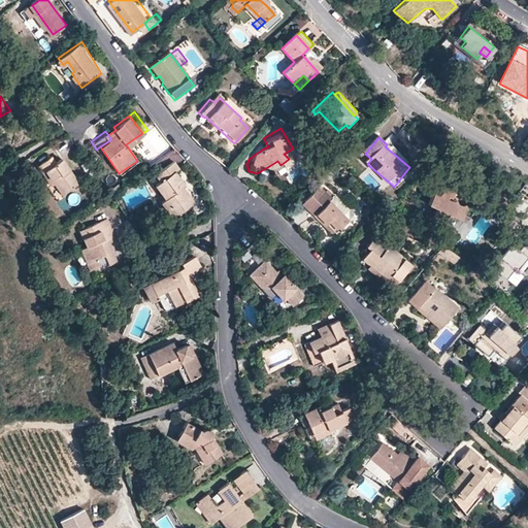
[(268,146),(263,138),(258,141),(262,150),(268,146)]
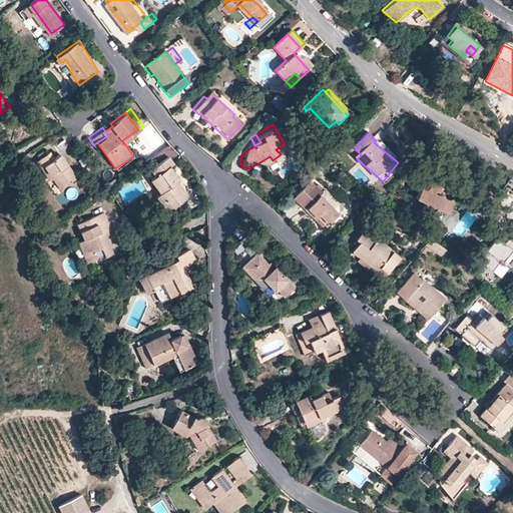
[(380,137),(376,140),(374,142),(398,162),(403,157),(380,137)]
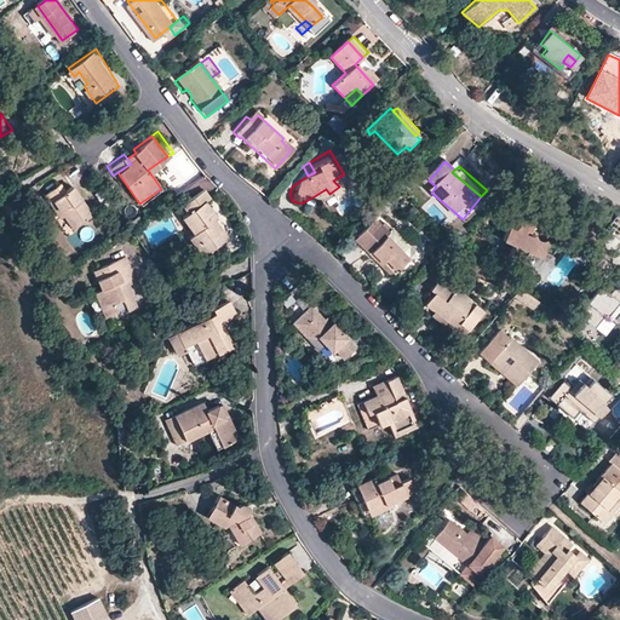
[(348,179),(344,174),(333,181),(339,187),(348,179)]
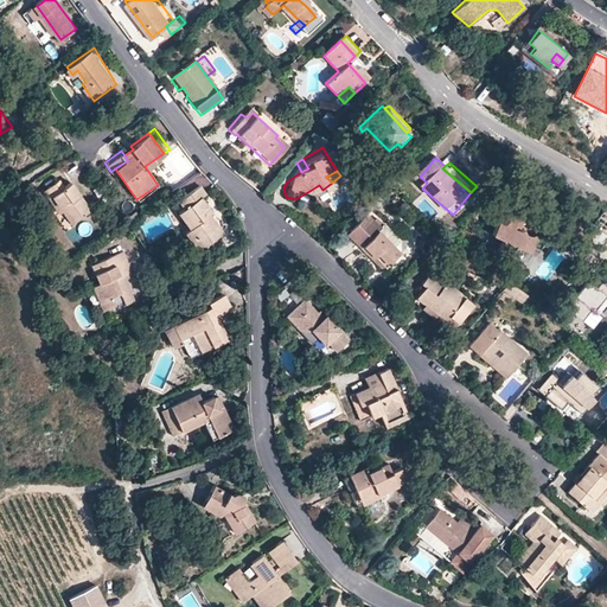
[(40,190),(46,199),(52,195),(57,203),(52,208),(57,213),(62,210),(72,225),(90,212),(69,179),(61,184),(56,178),(40,190)]
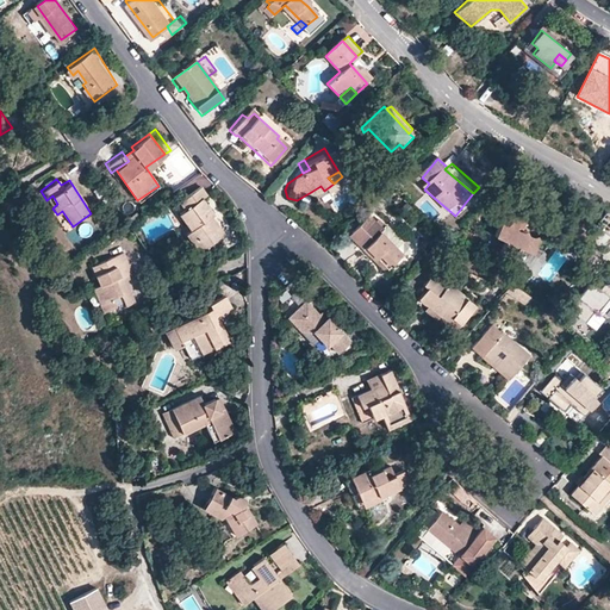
[(200,238),(205,244),(223,231),(219,225),(215,228),(207,218),(215,213),(203,197),(209,193),(203,184),(179,200),(185,209),(179,213),(188,226),(184,230),(193,243),(200,238)]
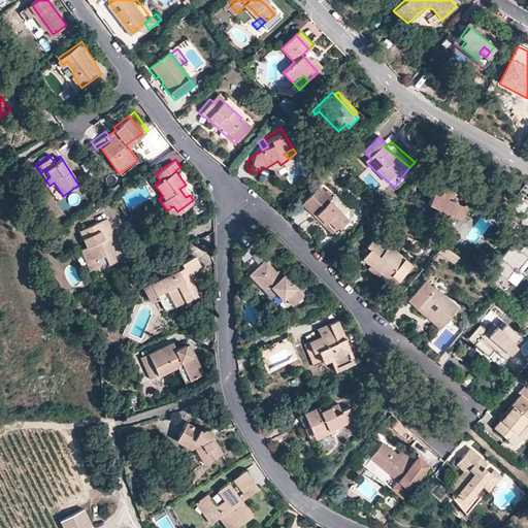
[(273,170),(281,165),(277,161),(269,166),(273,170)]
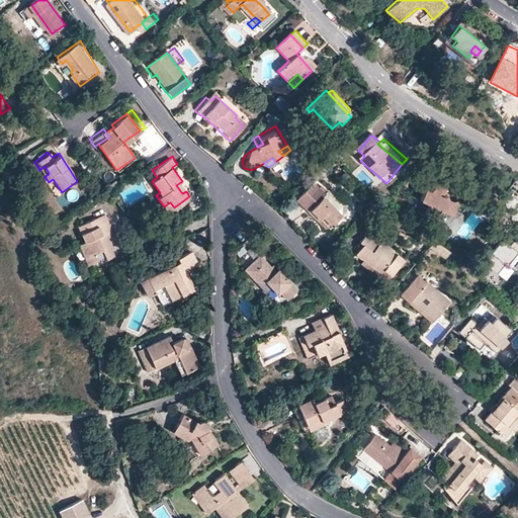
[(45,166),(39,170),(45,177),(49,173),(45,166)]
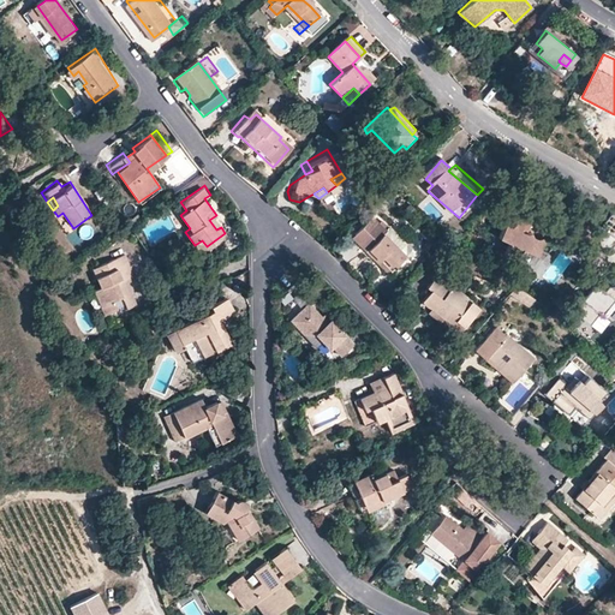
[(537,224),(549,228),(556,220),(544,210),(529,209),(526,221),(537,224)]
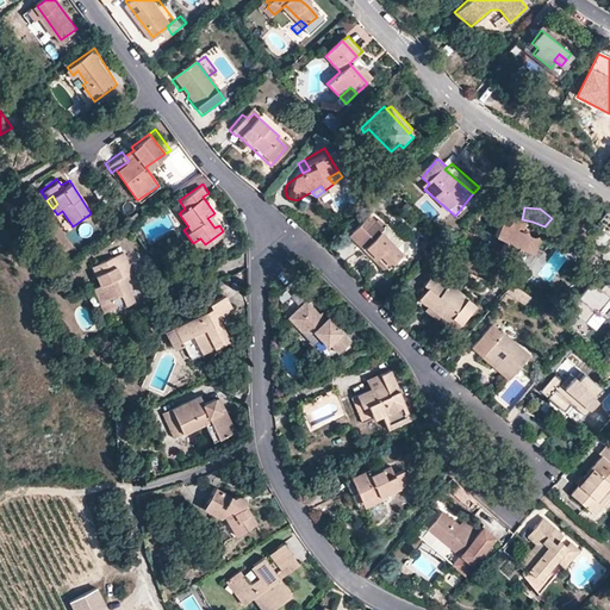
[(609,234),(609,211),(599,225),(609,234)]
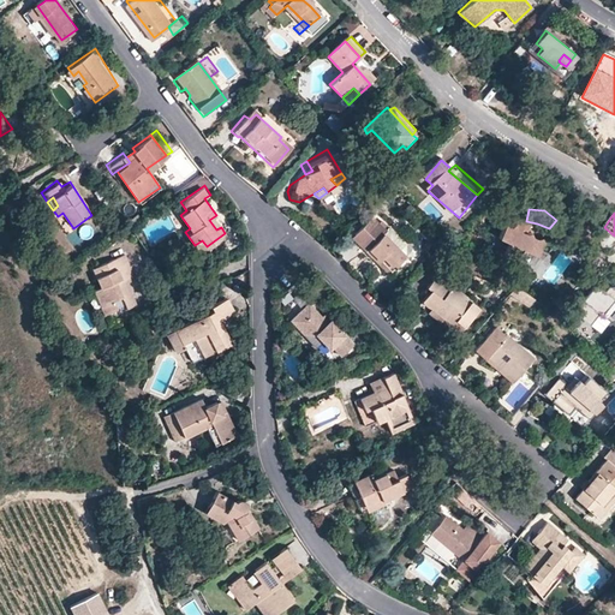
[(362,238),(369,244),(372,242),(395,262),(410,245),(384,224),(387,221),(380,215),(362,238)]
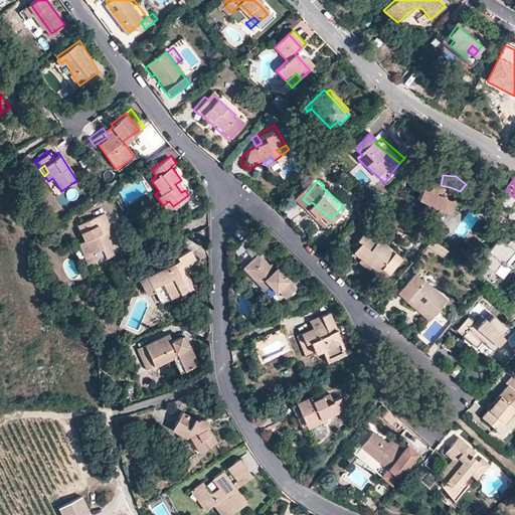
[(453,200),(460,191),(450,187),(441,185),(437,189),(432,186),(423,196),(432,202),(423,212),(435,221),(444,213),(449,216),(460,217),(465,210),(453,200)]
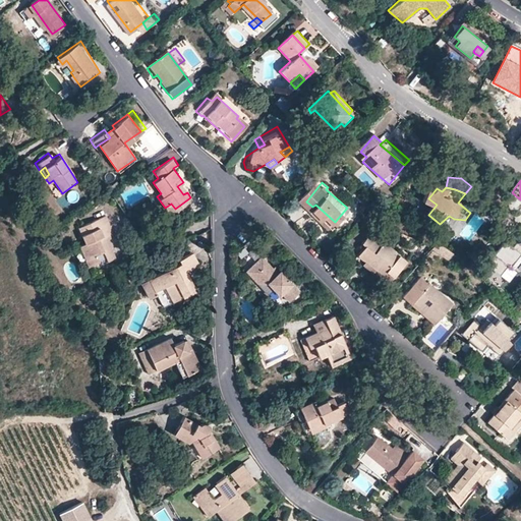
[(437,205),(428,198),(420,210),(428,215),(437,205)]
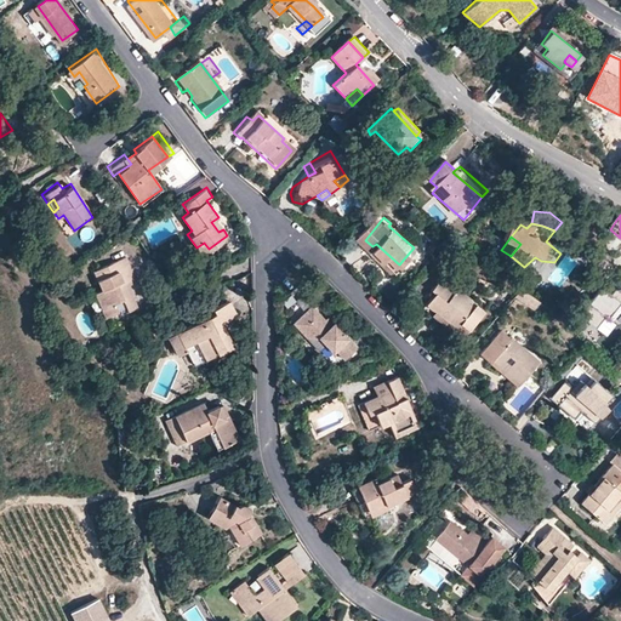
[(197,248),(201,254),(209,249),(204,243),(197,248)]
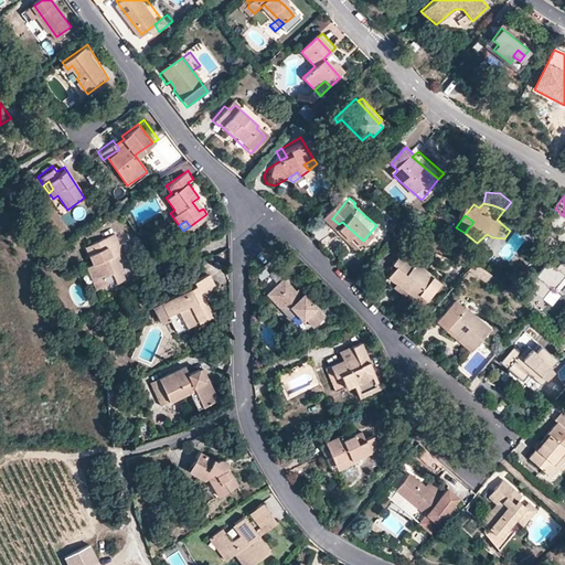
[(342,222),(339,224),(338,226),(358,246),(363,241),(342,222)]
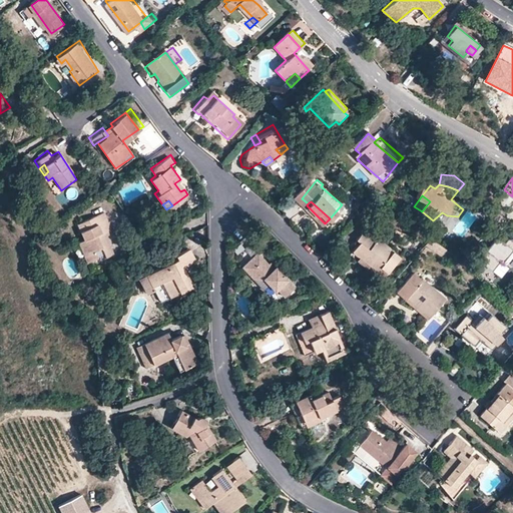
[(86,238),(80,241),(75,242),(83,262),(93,258),(90,249),(99,245),(102,254),(113,249),(106,231),(103,223),(109,220),(106,211),(73,224),(76,231),(83,228),(86,238)]
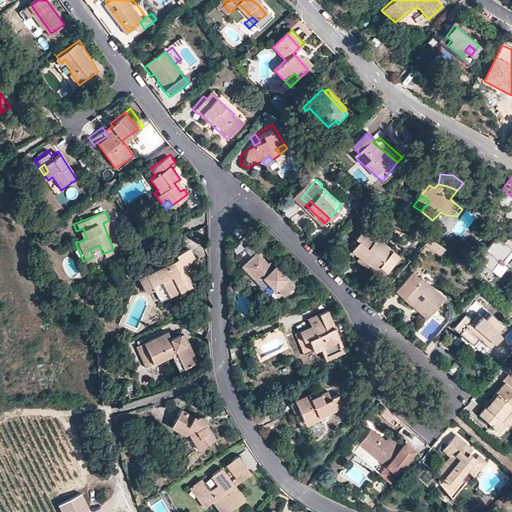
[(103,223),(106,231),(112,228),(109,220),(103,223)]
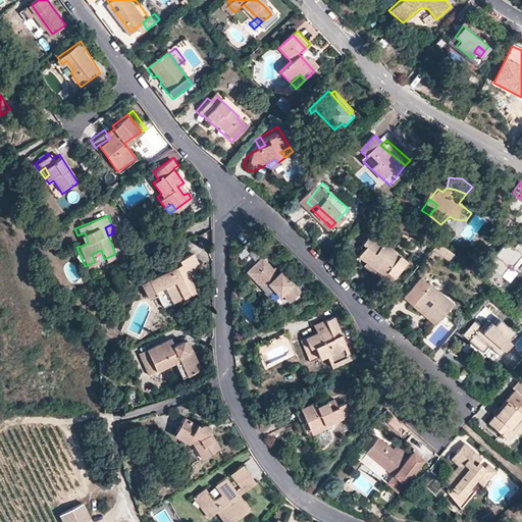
[(371,265),(384,281),(388,277),(390,280),(406,263),(383,242),(388,236),(381,230),(370,242),(363,235),(356,244),(361,248),(356,253),(371,265)]
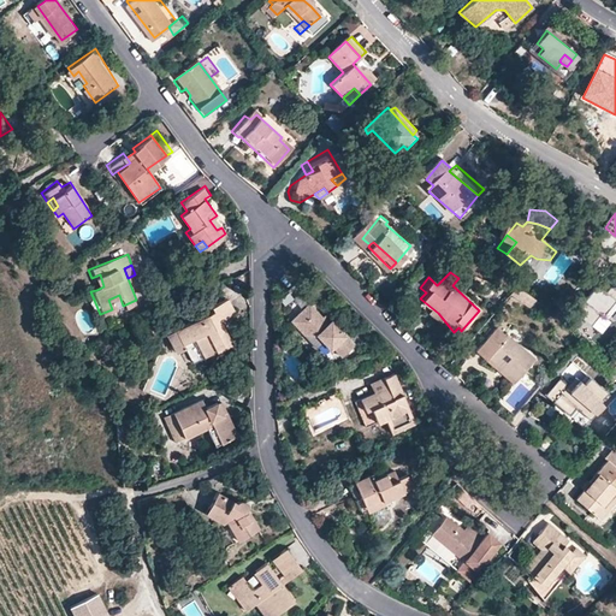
[(92,278),(96,290),(104,286),(100,274),(92,278)]
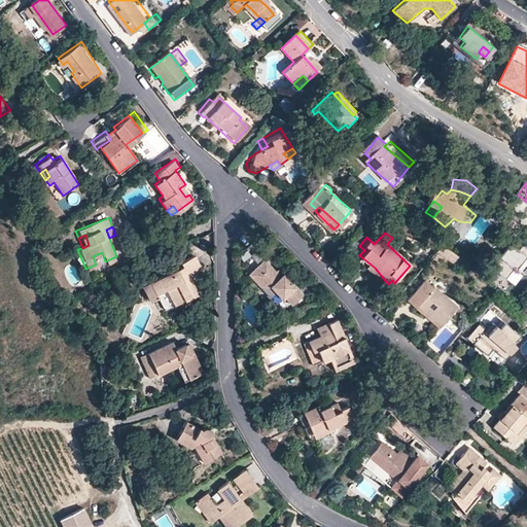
[(526,242),(520,243),(517,247),(508,241),(491,265),(504,275),(513,265),(515,267),(524,253),(526,252),(526,242)]
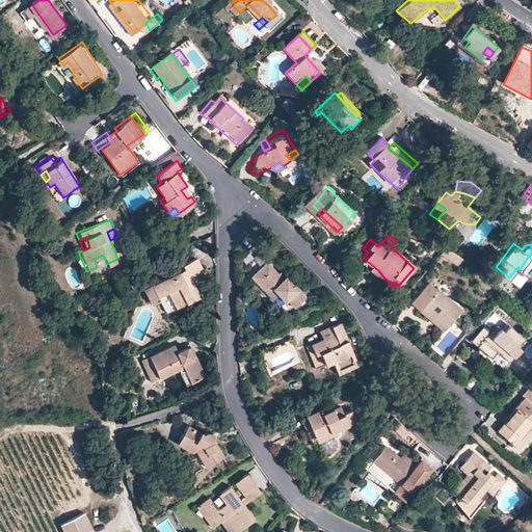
[(455,267),(460,261),(446,248),(441,255),(455,267)]
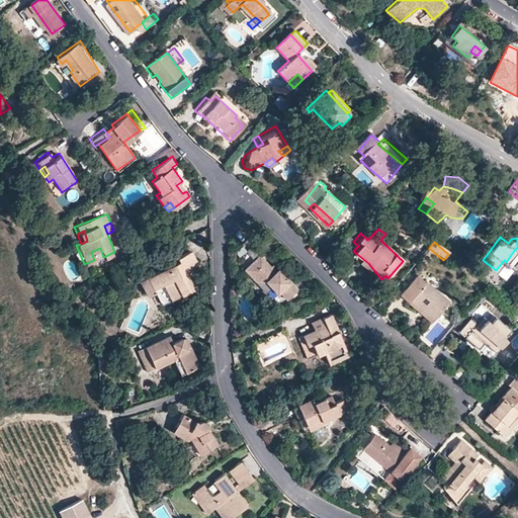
[(251,256),(257,252),(252,245),(246,249),(251,256)]
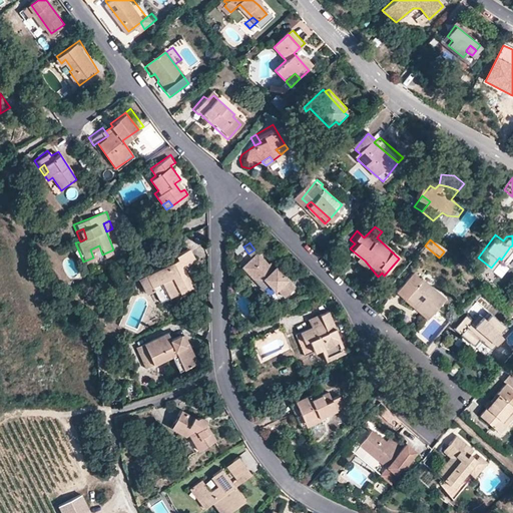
[(152,291),(159,303),(191,285),(182,268),(196,260),(188,246),(174,254),(176,257),(147,273),(144,268),(134,274),(145,295),(152,291)]
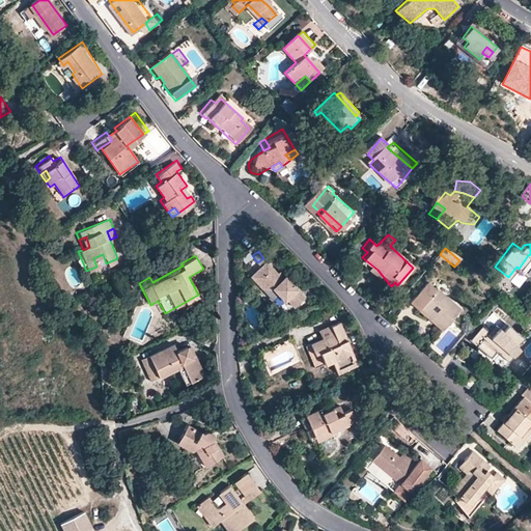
[(266,261),(250,276),(261,288),(272,286),(278,294),(283,299),(286,297),(295,305),(304,296),(284,274),(280,278),(277,277),(277,273),(266,261)]
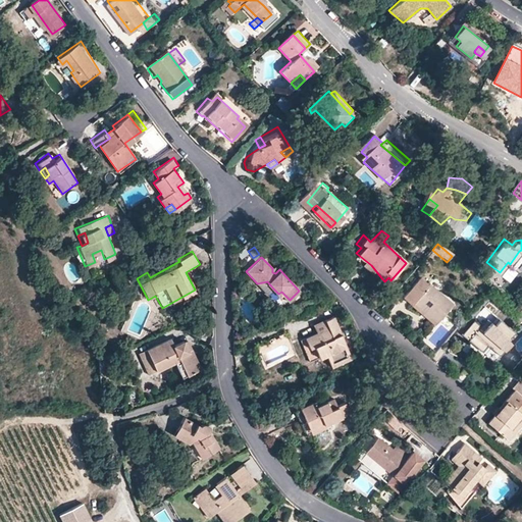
[(428,312),(438,321),(454,305),(424,278),(405,297),(412,304),(415,301),(421,305),(423,303),(431,309),(428,312)]
